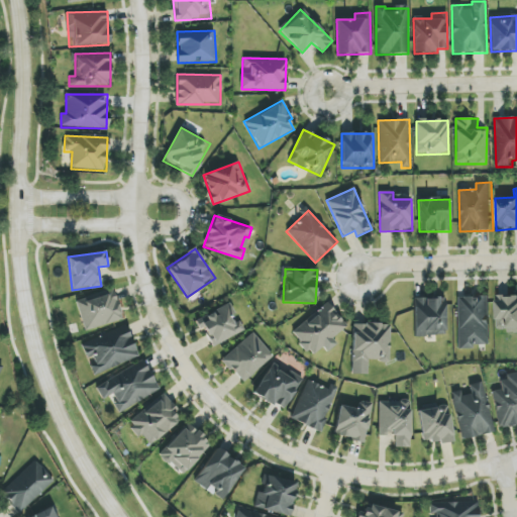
[(123,320),(114,290),(76,301),(85,331),(123,320)]
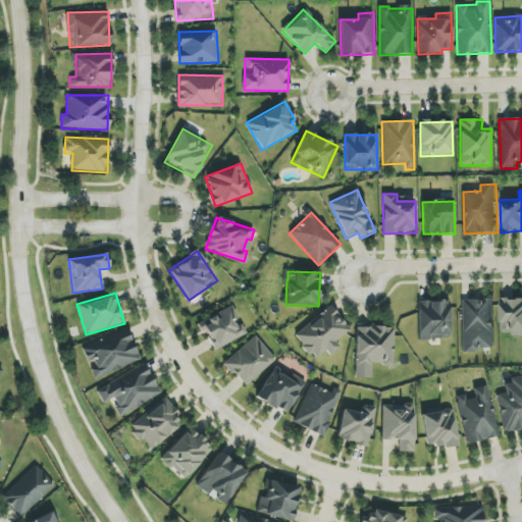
[(502,334),(521,333),(521,299),(502,300),(502,334)]
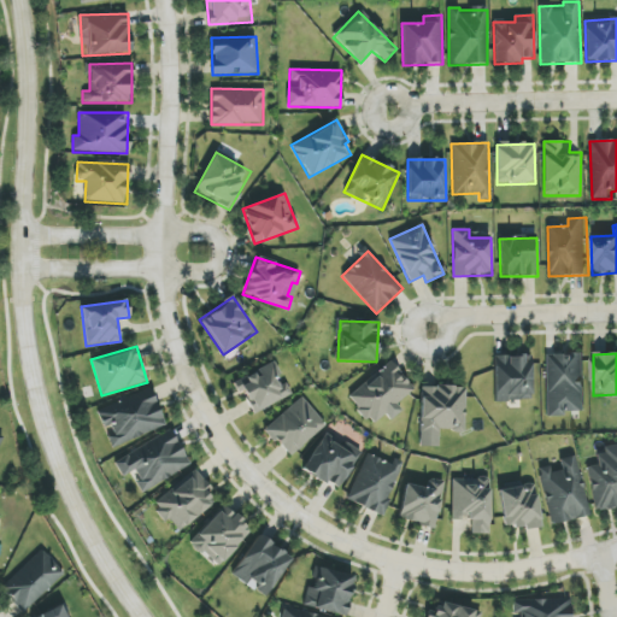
[(546,354),(547,415),(586,413),(585,354),(546,354)]
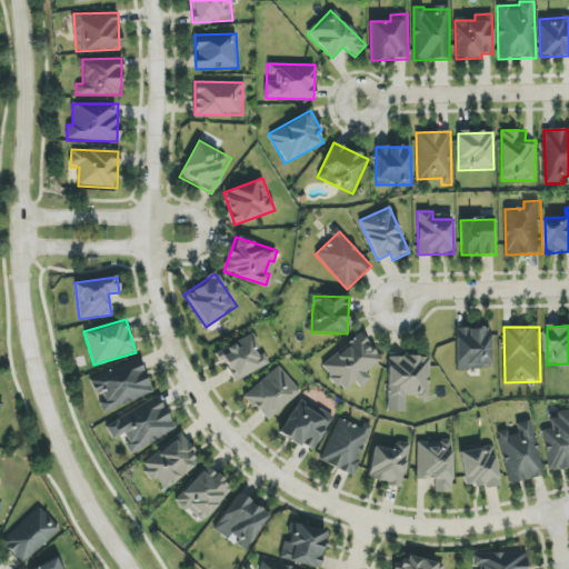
[(489,370),(490,328),(457,328),(456,369),(489,370)]
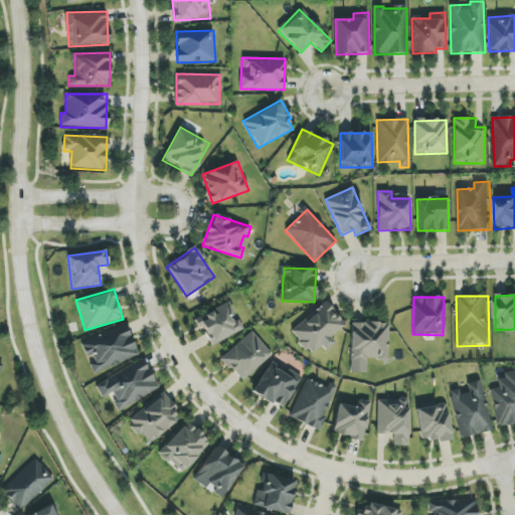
[(345,326),(326,302),(291,331),(310,355),(345,326)]
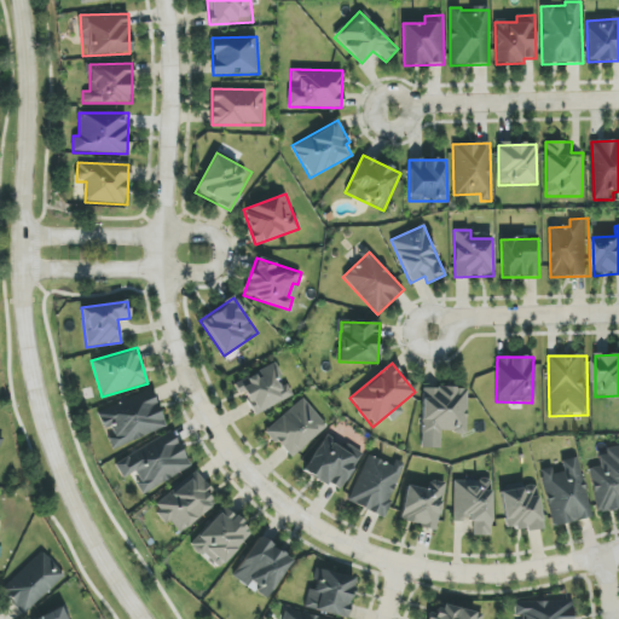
[(253,416),(293,397),(287,385),(284,386),(275,364),(237,382),(253,416)]
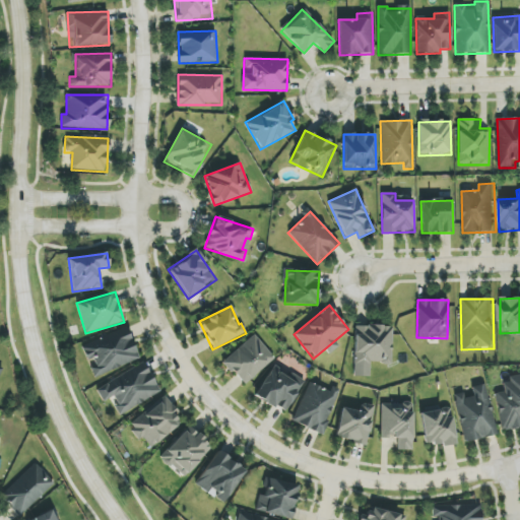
[(370,377),(370,364),(392,364),(392,327),(354,326),(354,377),(370,377)]
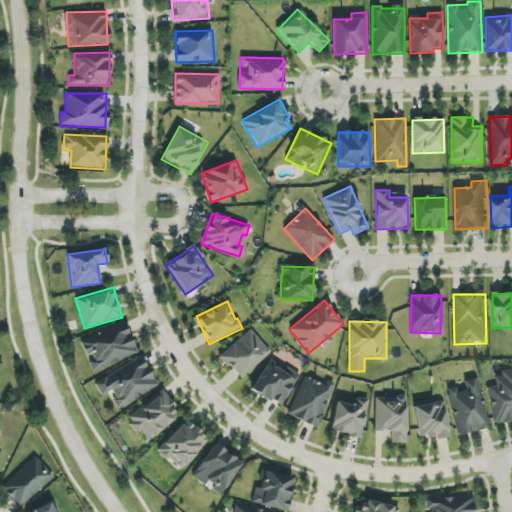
[(137,354),(125,322),(80,340),(92,372),(137,354)]
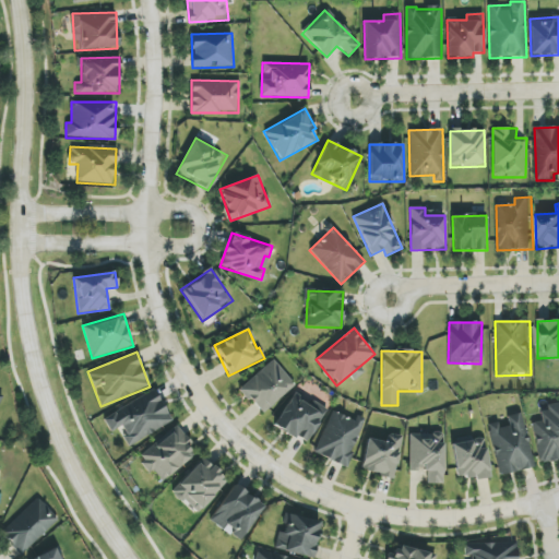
[(295,387),(274,360),(240,388),(261,414),(295,387)]
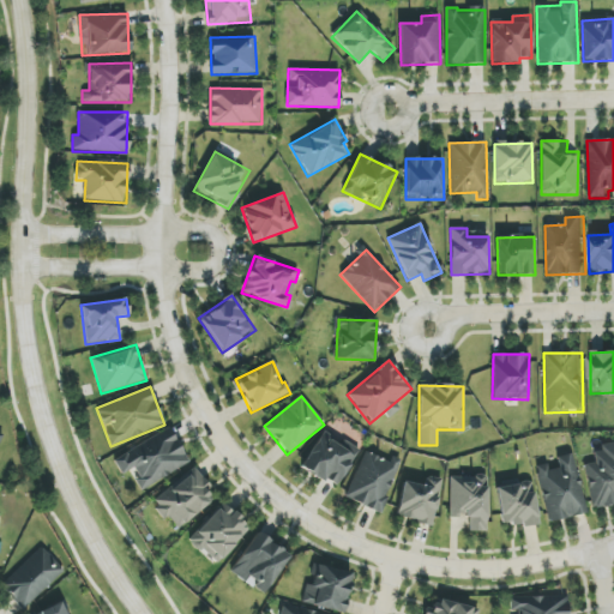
[(143,491),(190,462),(168,427),(114,462),(122,475),(130,470),(143,491)]
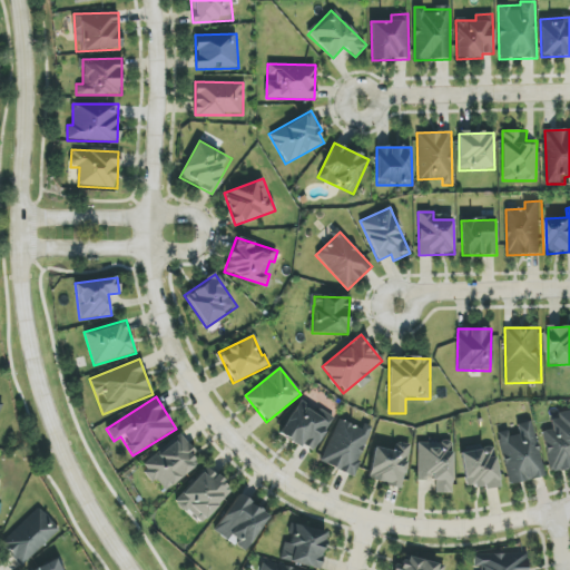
[(314,453),(334,418),(321,410),(318,413),(298,402),(281,434),(314,453)]
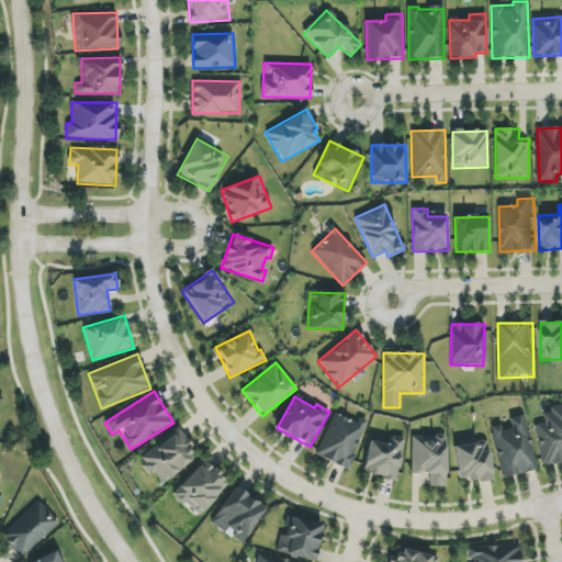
[(542,467),(561,462),(561,406),(542,411),(544,424),(535,426),(542,467)]
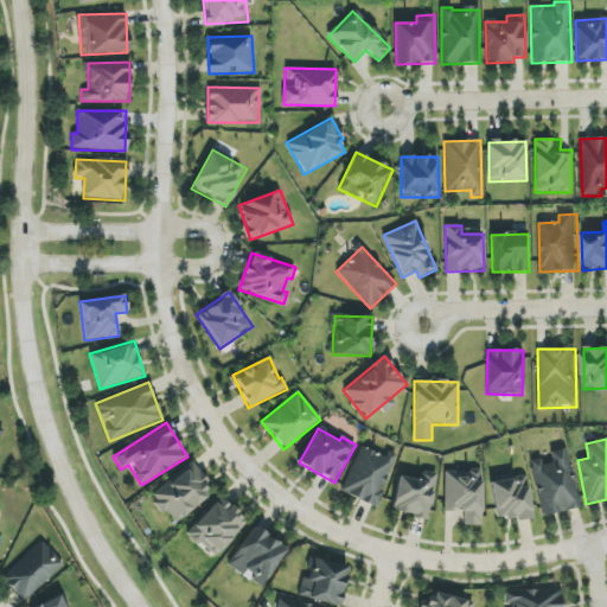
[(342,492),(377,506),(395,460),(359,446),(342,492)]
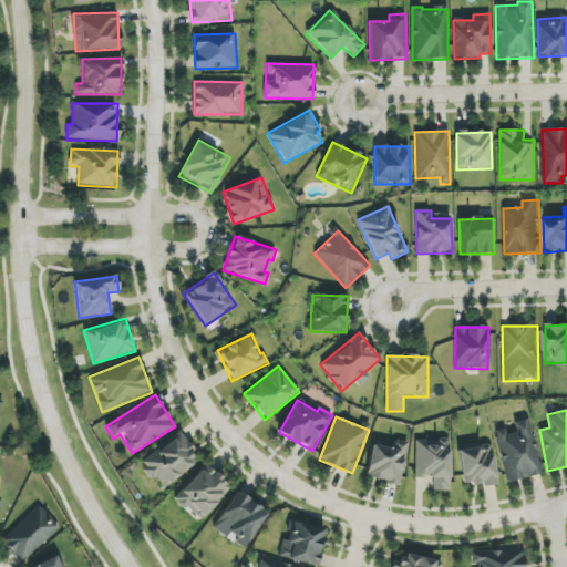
[(506,483),(544,474),(532,419),(514,423),(515,429),(495,433),(506,483)]
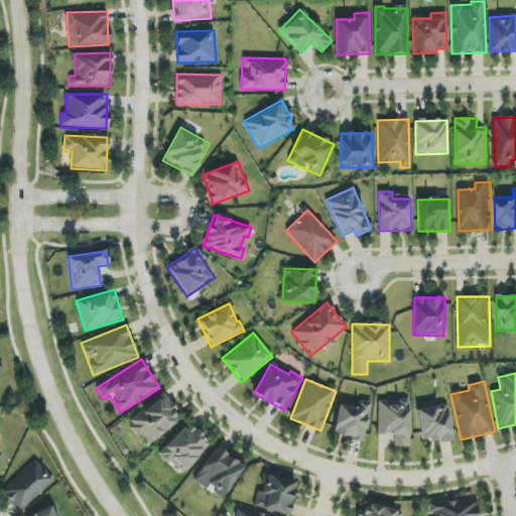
[(179,420),(173,412),(176,410),(164,393),(127,421),(139,437),(142,435),(149,444),(179,420)]
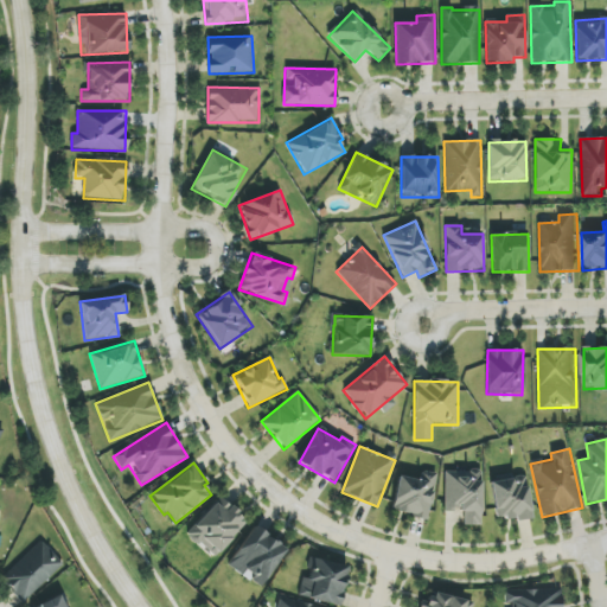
[(398,477),(391,511),(428,519),(436,473),(422,471),(420,480),(398,477)]
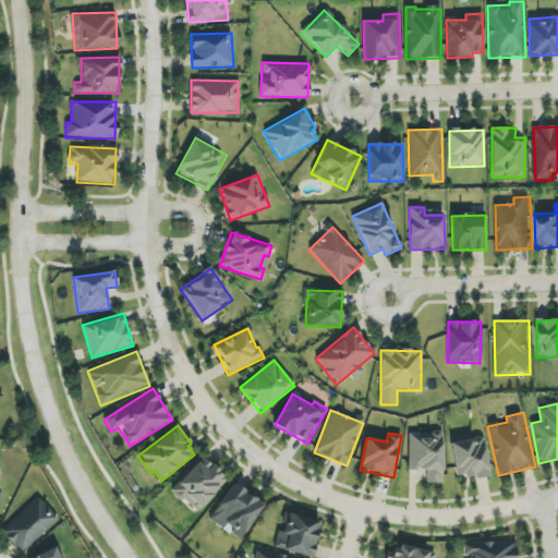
[(409,433),(409,469),(427,469),(426,483),(441,484),(443,433),(409,433)]
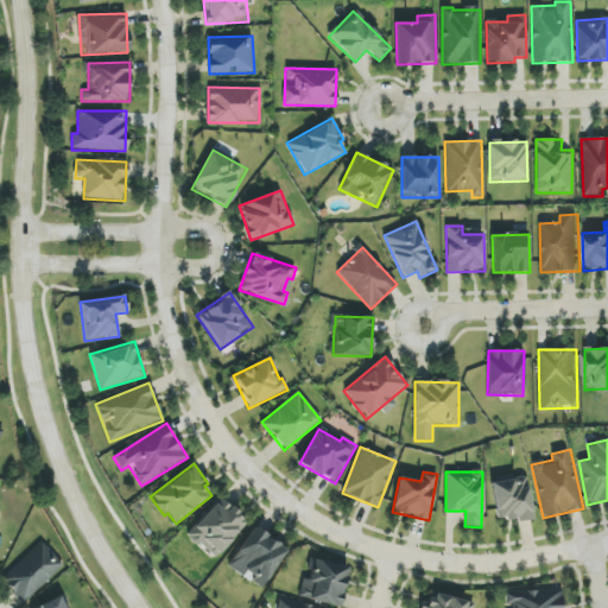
[(496,523),(533,518),(527,475),(491,481),(496,523)]
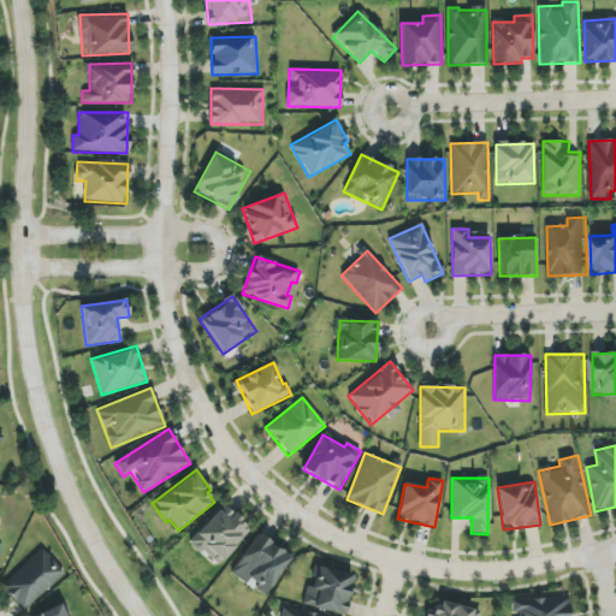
[(217,567),(250,529),(224,505),(190,542),(217,567)]
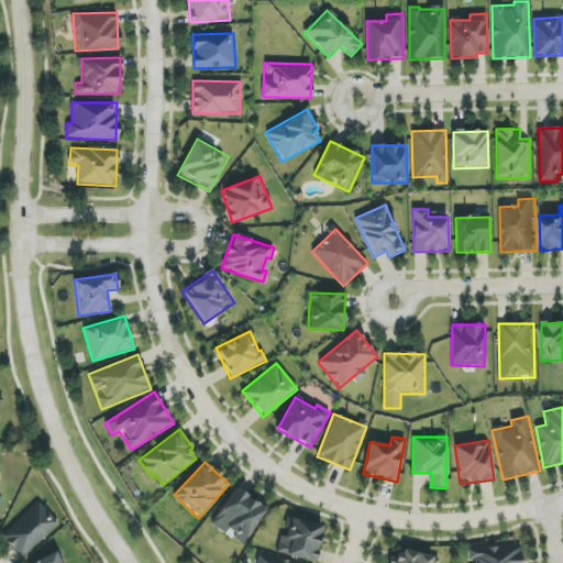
[(213,526),(243,544),(266,509),(236,489),(213,526)]
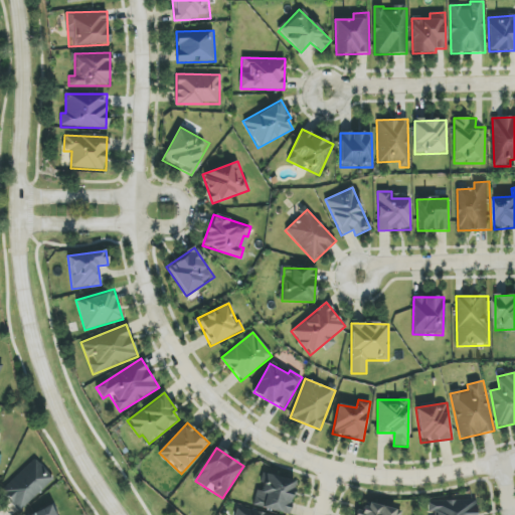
[(53,480),(38,464),(29,472),(30,474),(5,497),(19,511),(53,480)]
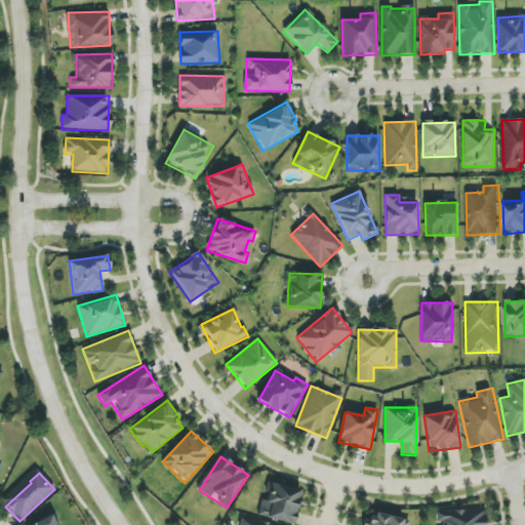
[(291,524),(292,524),(303,492),(271,482),(259,515),(291,524)]
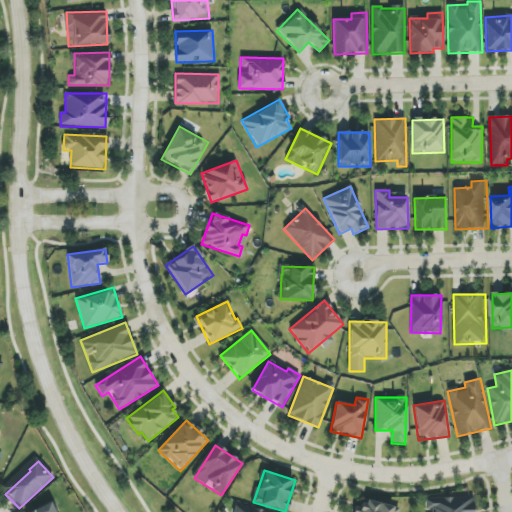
[(473,511),(473,494),(425,496),(425,509),(427,509),(427,511),(473,511)]
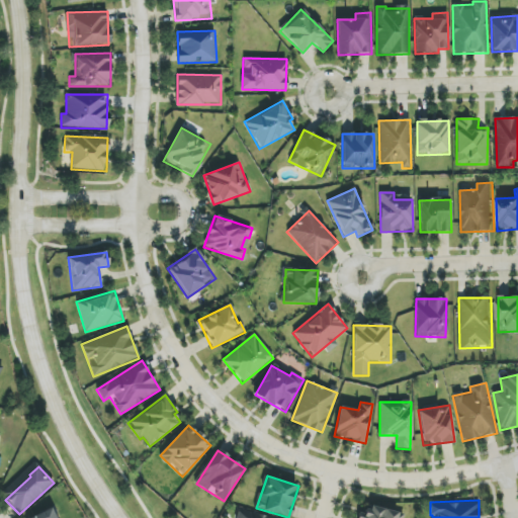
[(403,517),(405,514),(368,505),(366,513),(359,511),(357,517),(403,517)]
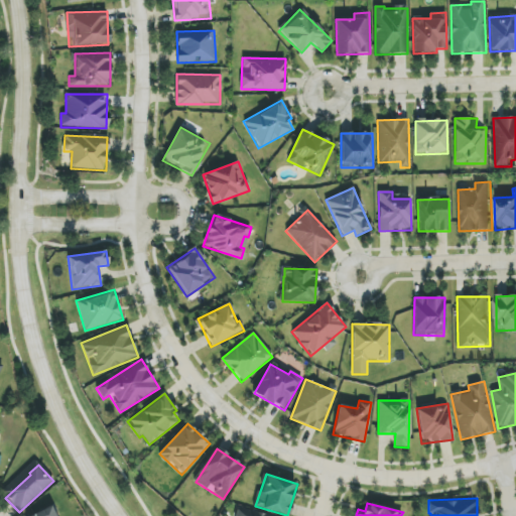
[(55,515),(51,506),(30,515),(55,515)]
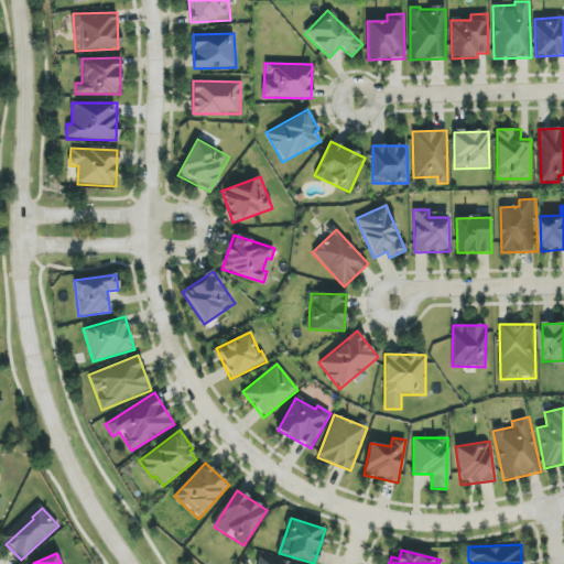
[(297,563),(260,554),(257,563),(297,563)]
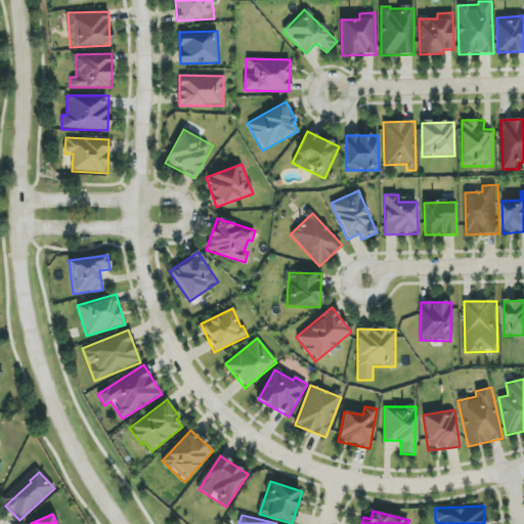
All buildings are outlined.
